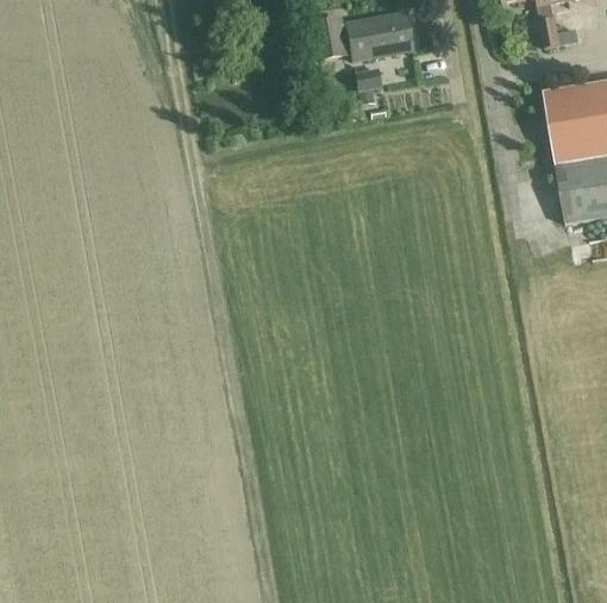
[(500,0),(500,1),(507,0),(533,0),(534,5),(543,45),(557,43),(554,22),(549,2),(561,0),(500,0)]
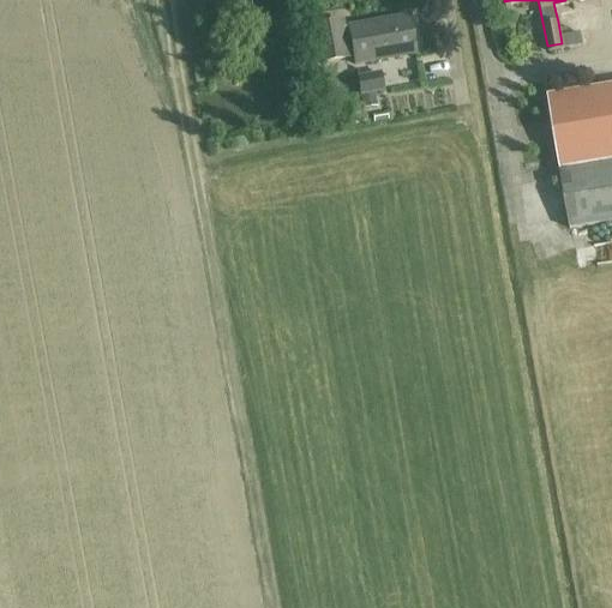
[(316,59),(351,54),(352,61),(413,49),(407,12),(343,24),(342,18),(309,23),(316,59)]
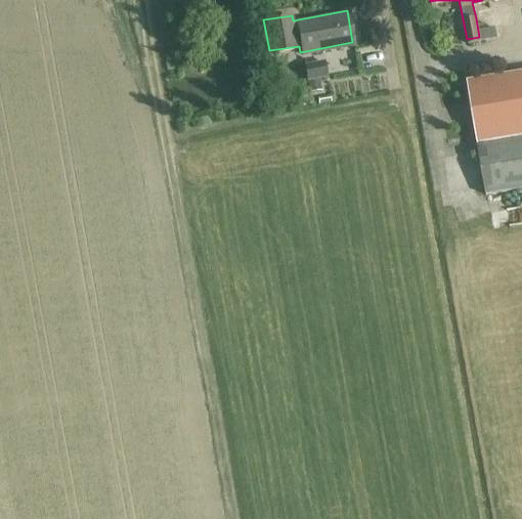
[(306,77),(324,75),(322,59),(304,62),(306,77)]
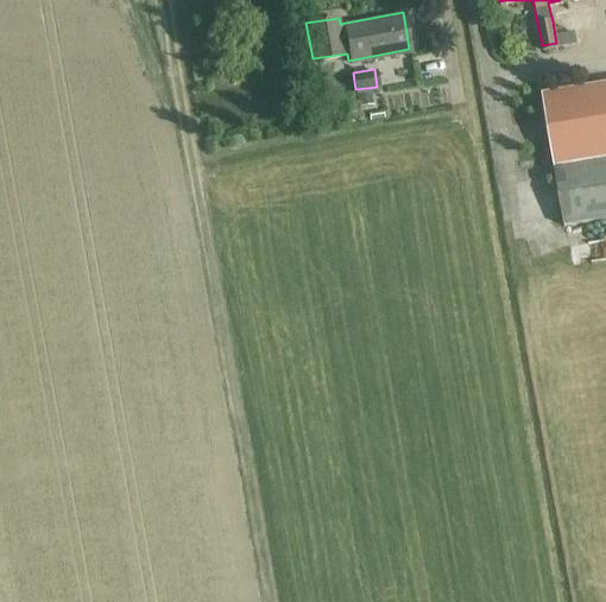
[(605,78),(540,90),(563,222),(605,214),(605,78)]
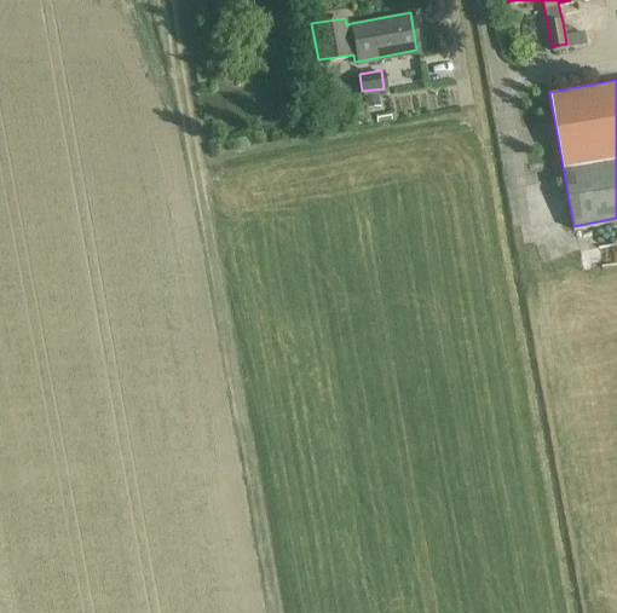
[(387,109),(374,111),(375,120),(388,117),(387,109)]
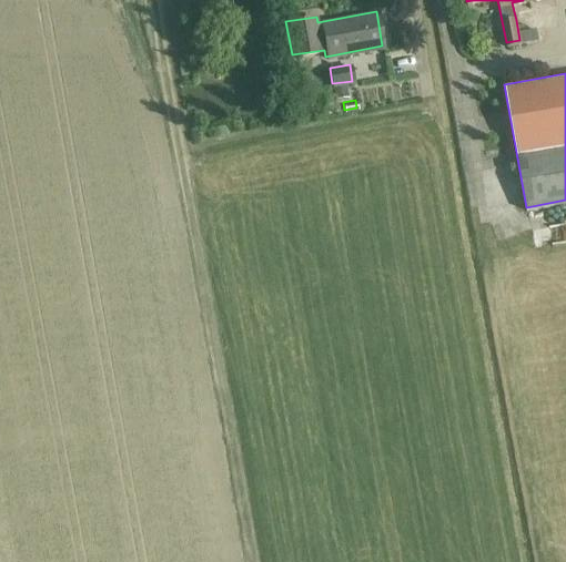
All buildings are outlined.
